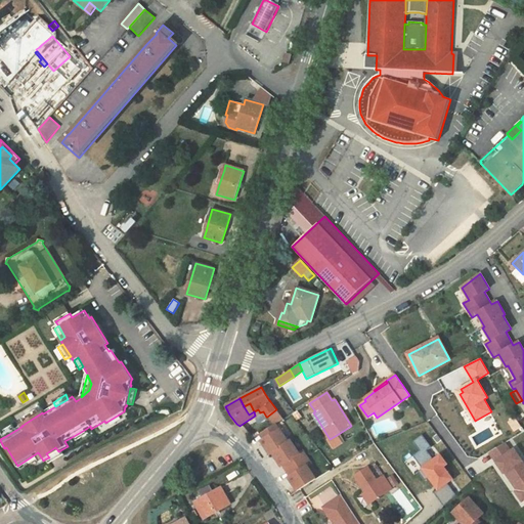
[(250,403),(244,406),(249,415),(254,411),(250,403)]
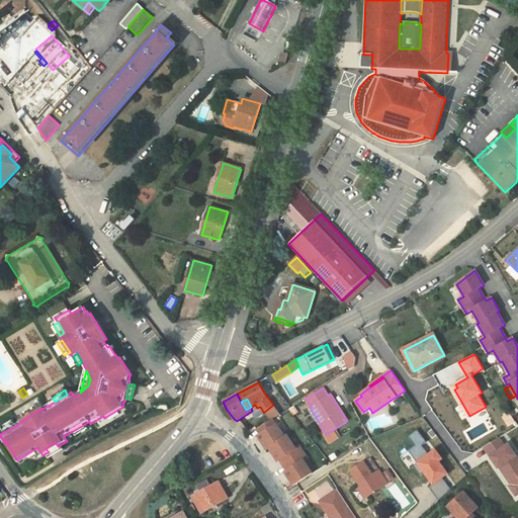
[(279,403),(274,407),(279,413),(280,415),(285,411),(279,403)]
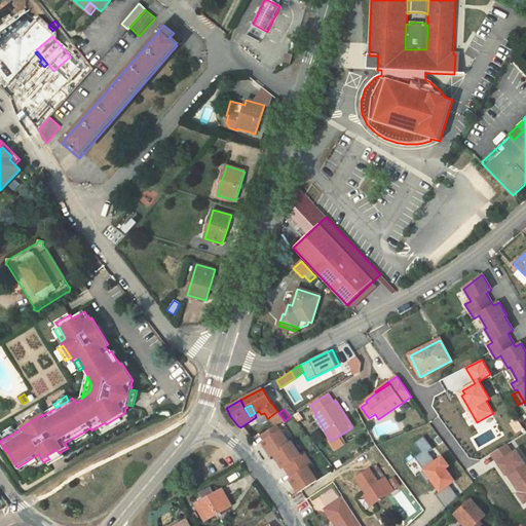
[(277,411),(268,418),(274,426),(276,424),(284,419),(278,413),(277,411)]
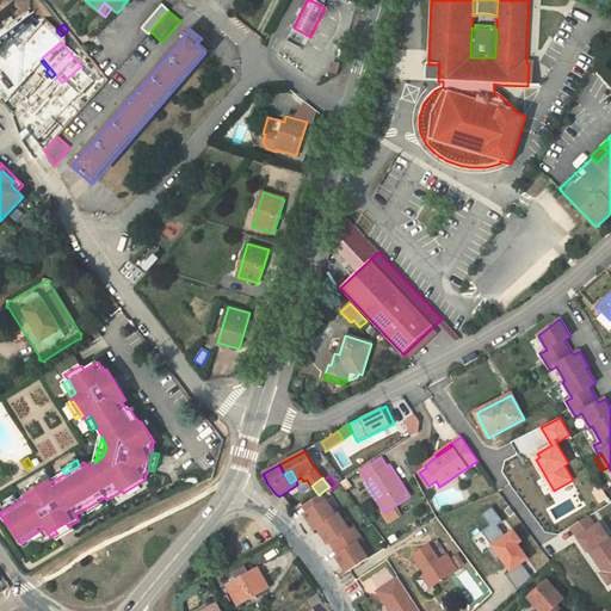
[(43,479),(25,488),(29,494),(45,483),(43,479)]
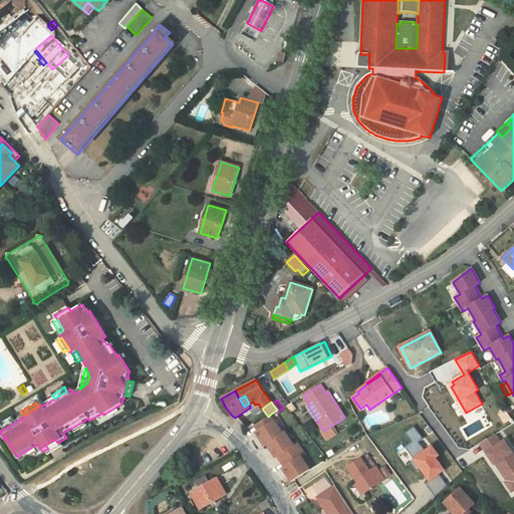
[(294,404),(289,407),(294,413),(299,410),(294,404)]
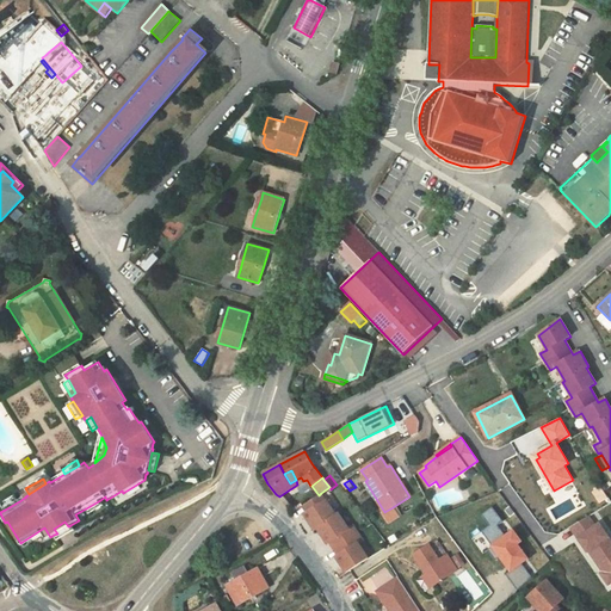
[(326,501),(321,493),(319,495),(307,503),(312,510),(309,512),(304,514),(309,522),(315,530),(318,529),(337,516),(326,500),(326,501)]
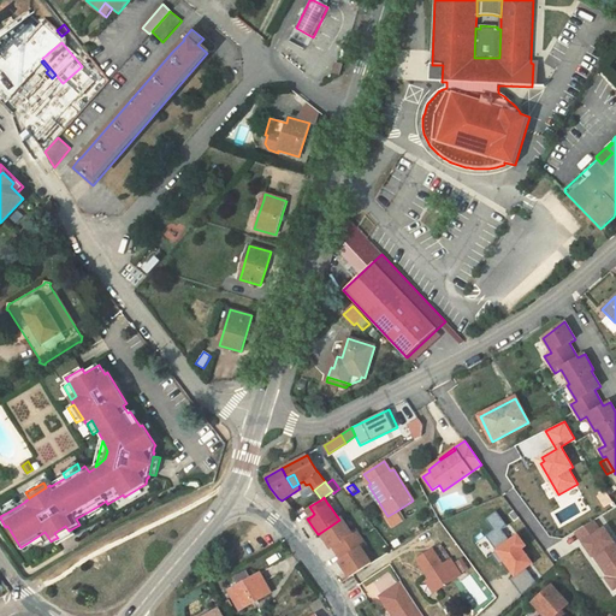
[(16,501),(1,509),(5,514),(19,505),(16,501)]
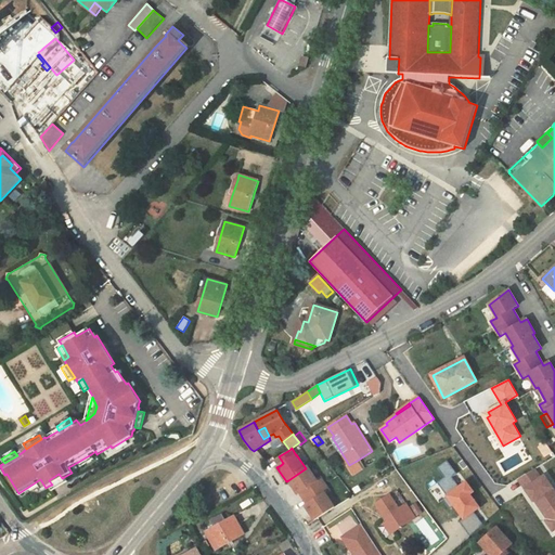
[(91,454),(78,462),(81,467),(94,459),(91,454)]
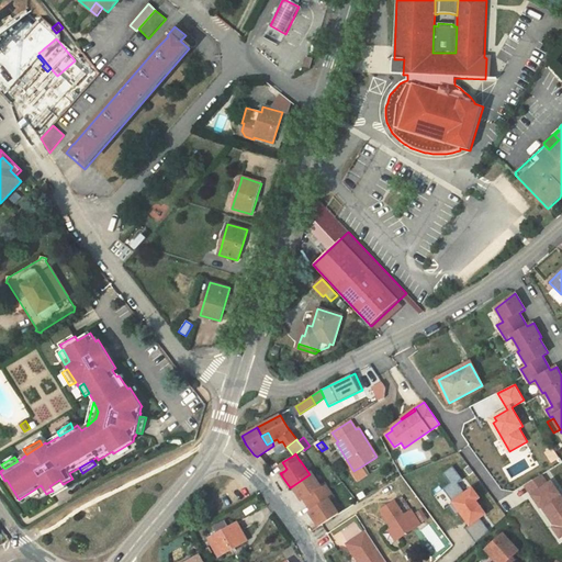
[(353,471),(352,472),(358,480),(366,475),(361,467),(353,471)]
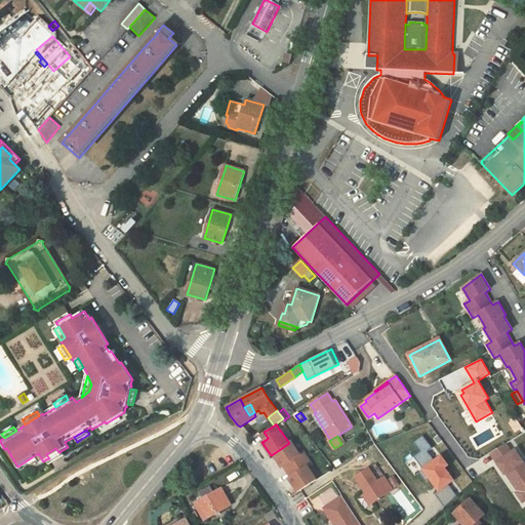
[(434,484),(439,480),(442,484),(451,477),(444,468),(448,466),(441,456),(435,460),(428,451),(432,448),(422,436),(414,442),(420,451),(413,456),(422,470),(418,473),(426,482),(430,479),(434,484)]
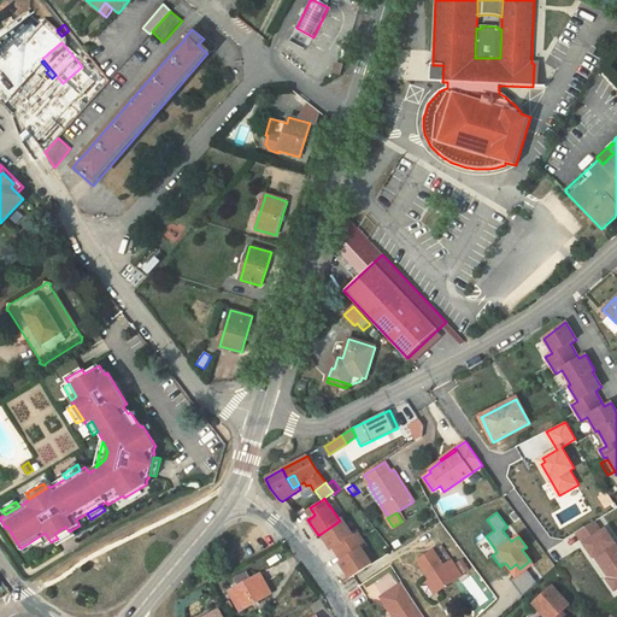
[(340,521),(321,534),(331,548),(334,547),(338,545),(341,551),(362,539),(357,532),(352,534),(342,519),(340,521)]
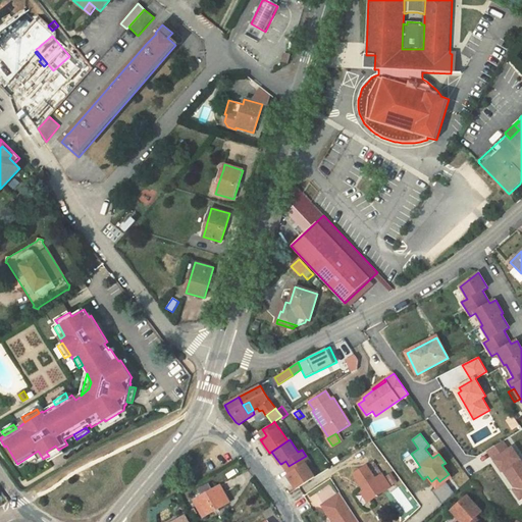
[(521,471),(521,469),(521,468),(521,463),(512,449),(509,451),(503,440),(487,450),(502,471),(504,470),(516,488),(518,488),(521,494),(521,471)]
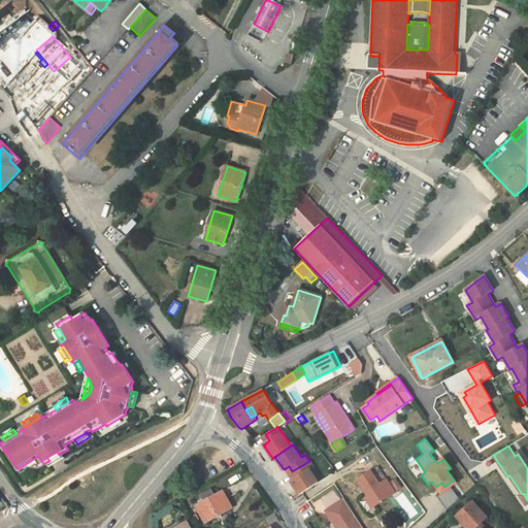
[(50,461),(46,462),(50,467),(64,459),(61,454),(59,455),(56,451),(46,457),(50,461)]
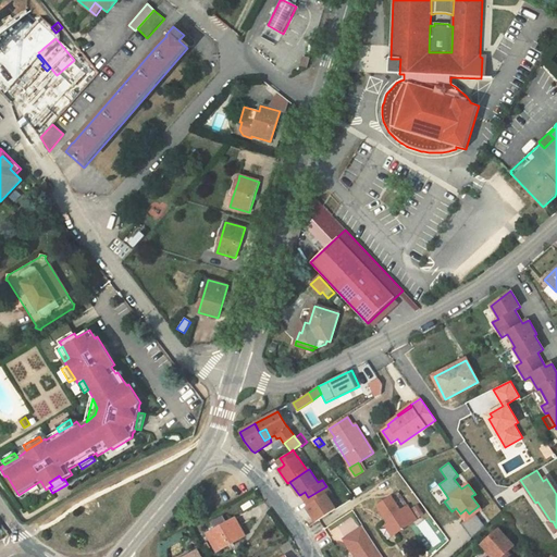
[(308,497),(312,504),(309,506),(307,508),(316,522),(335,509),(326,496),(331,493),(326,486),(308,497)]
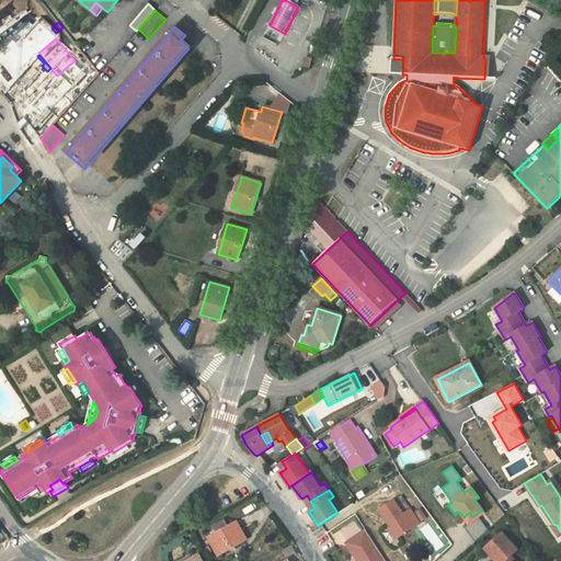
[(393,527),(401,537),(421,524),(402,495),(380,510),(392,528),(393,527)]
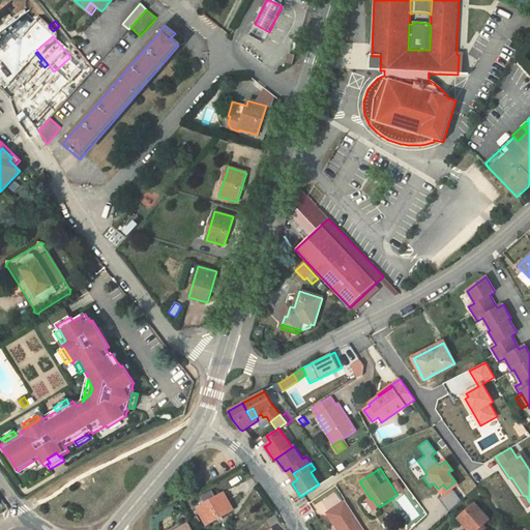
[(399,493),(404,490),(398,480),(392,483),(399,493)]
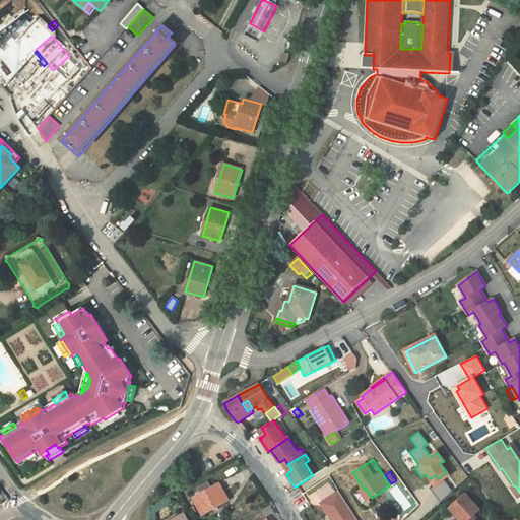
[(444,479),(449,476),(447,472),(438,479),(435,475),(430,479),(435,486),(444,479)]
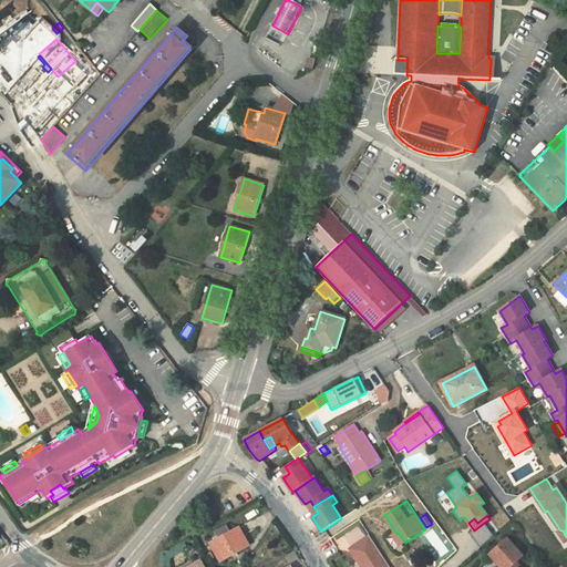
[(484,523),(474,531),(470,534),(481,548),(494,536),(484,523)]
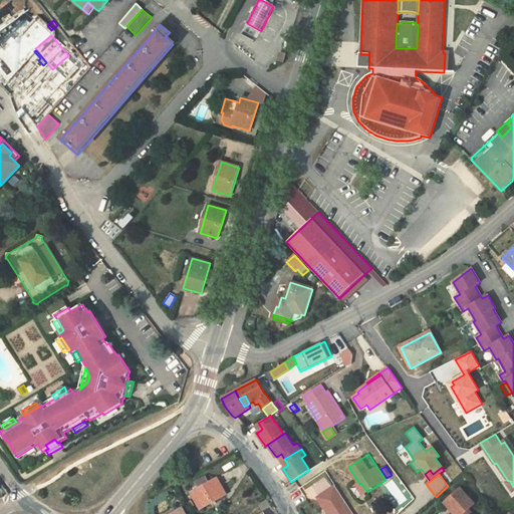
[(196,482),(199,488),(209,483),(206,477),(196,482)]
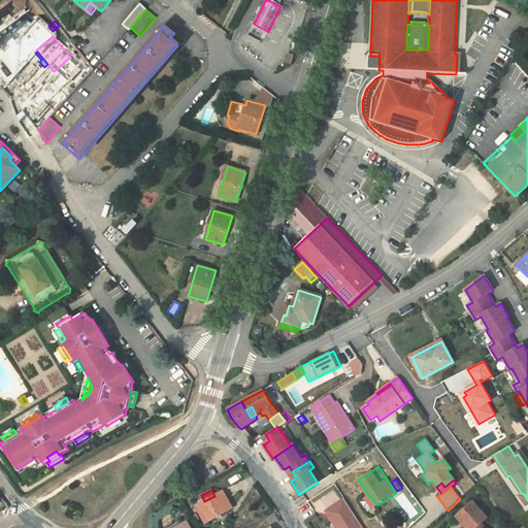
[(204,501),(196,506),(205,523),(232,508),(223,491),(215,496),(204,501)]
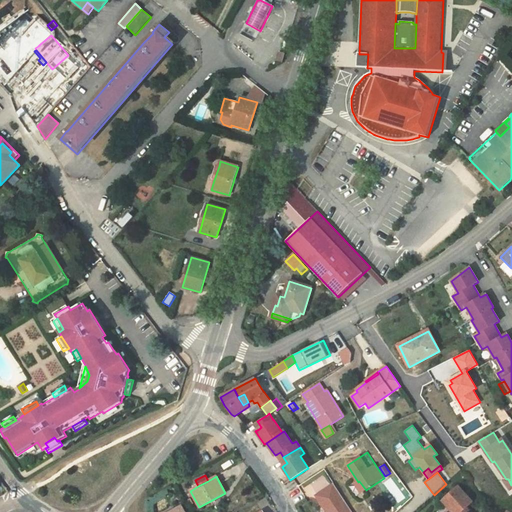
[(506,479),(503,481),(509,490),(511,488),(511,485),(508,479),(506,479)]
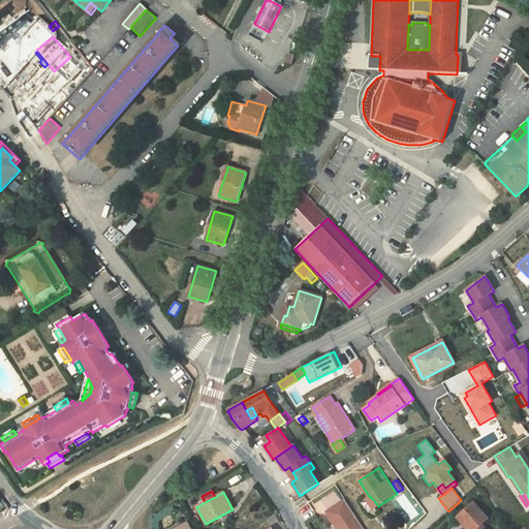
[(370,498),(367,499),(374,509),(378,506),(371,497),(370,498)]
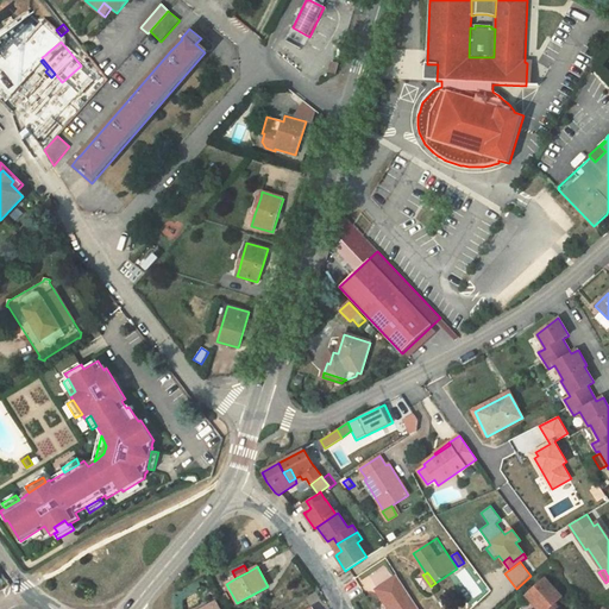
[(388,608),(419,608),(397,576),(376,590),(388,608)]
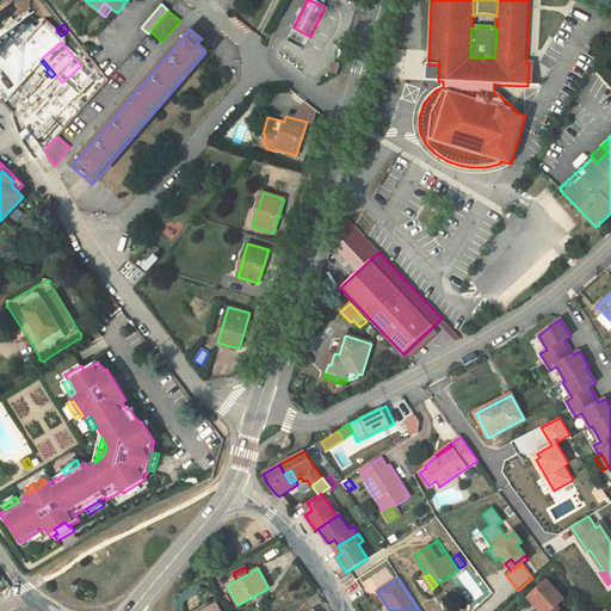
[(563,599),(547,580),(528,598),(537,608),(539,610),(555,610),(554,609),(557,605),(563,599)]
